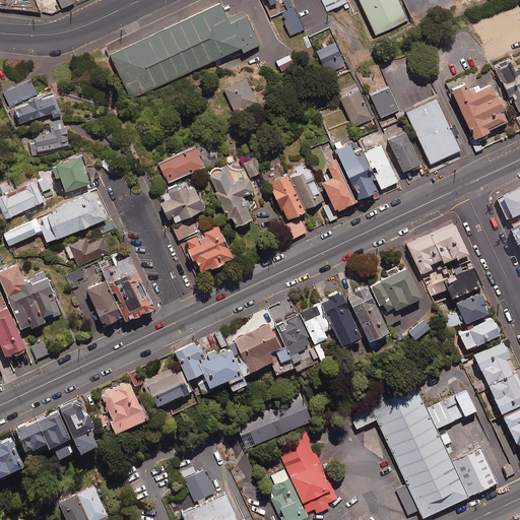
[(228,0),(222,0),(121,49),(144,98),(271,38),(257,9),(238,18),(228,0)]
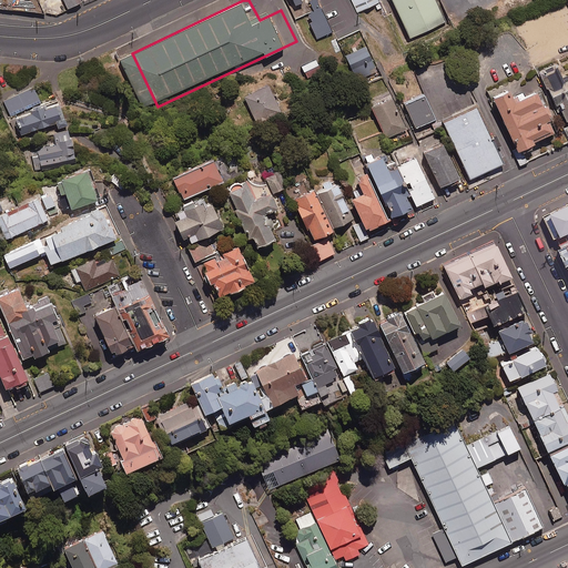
[(377,0),(351,0),(357,13),(379,2),(377,0)]
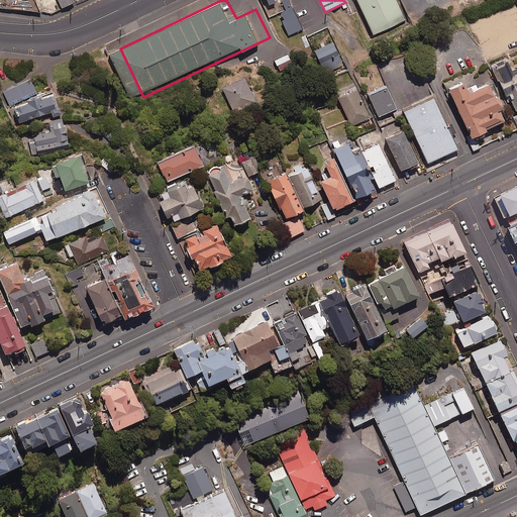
[(389,0),(347,0),(363,36),(399,21),(389,0)]
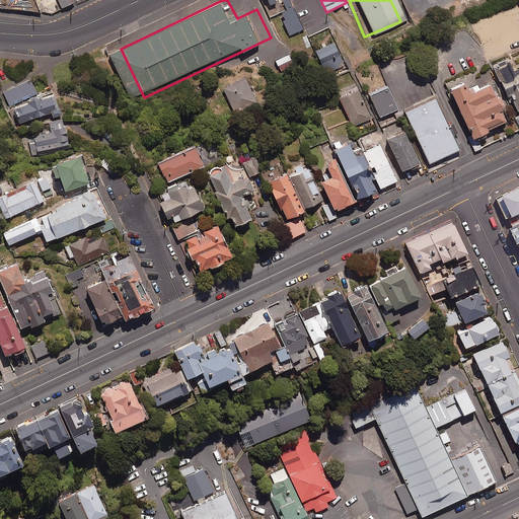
[(304,28),(296,8),(283,13),(291,33),(304,28)]
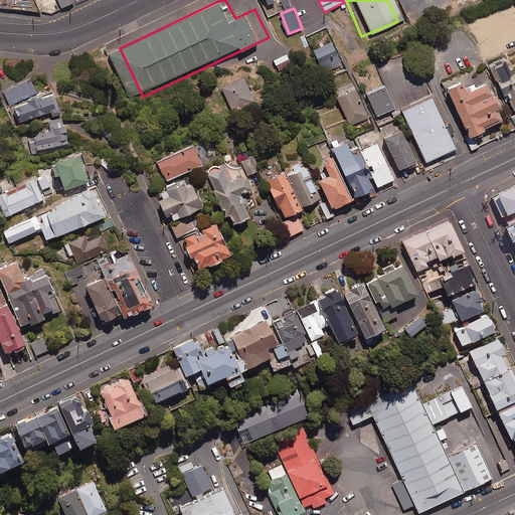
[(342,64),(332,42),(314,50),(323,72),(342,64)]
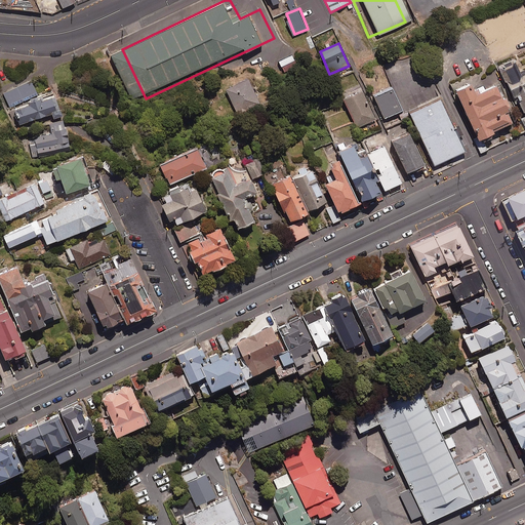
[(524,72),(517,76),(511,64),(500,69),(523,114),(524,113),(524,72)]
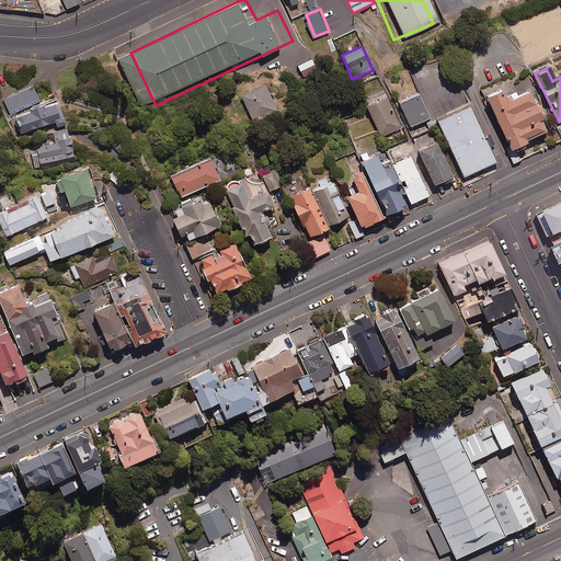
[(267,84),(242,94),(253,122),(278,111),(267,84)]
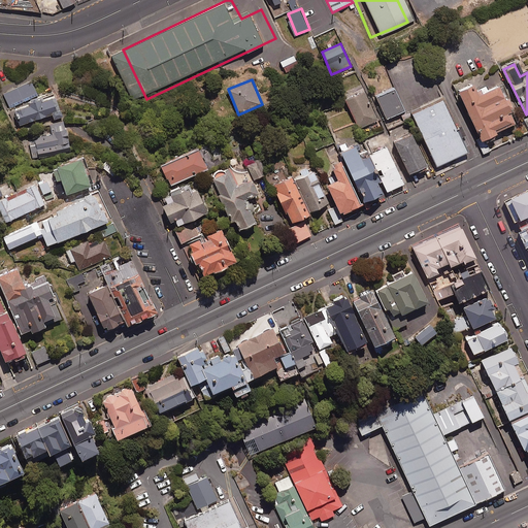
[(38,95),(31,80),(3,94),(10,107),(38,95)]
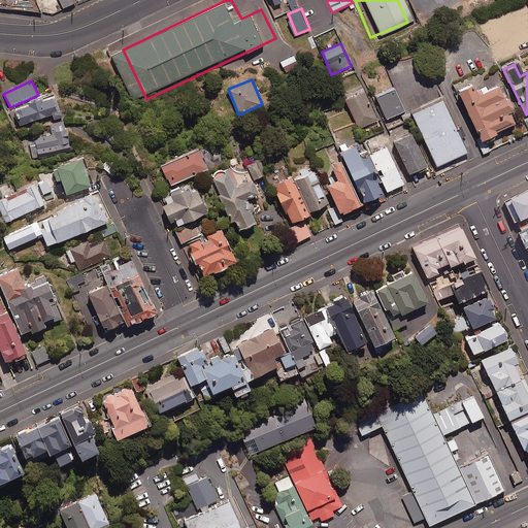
[(515,124),(509,112),(512,111),(510,109),(513,108),(508,97),(504,99),(499,87),(488,92),(486,87),(474,92),(472,86),(458,92),(481,142),(484,140),(485,142),(495,137),(494,135),(496,135),(495,132),(515,124)]
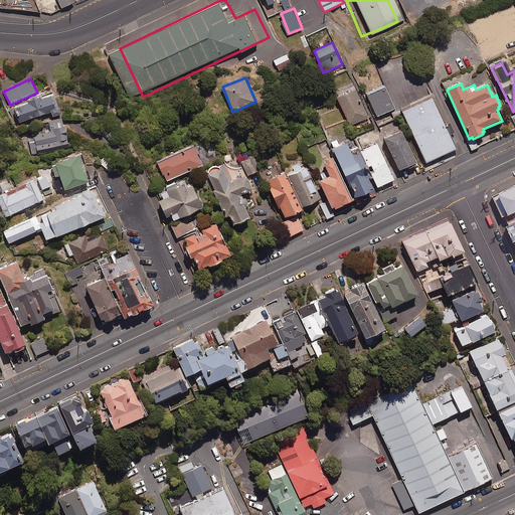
[(395,108),(386,86),(368,94),(378,116),(395,108)]
